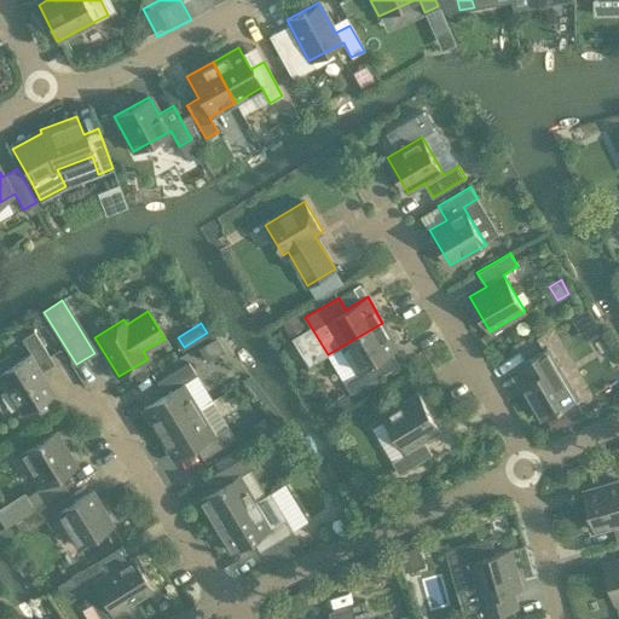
[(351,393),(383,374),(376,360),(392,352),(398,348),(382,323),(342,346),(358,371),(343,381),(351,393)]
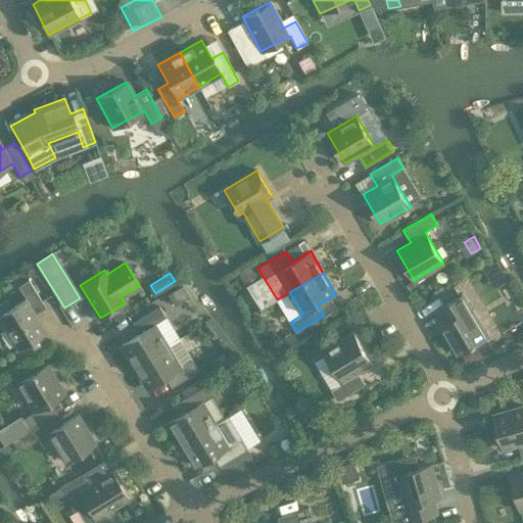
[(18,349),(45,333),(29,308),(41,300),(29,280),(18,286),(26,298),(11,307),(7,300),(0,304),(0,327),(3,325),(18,349)]
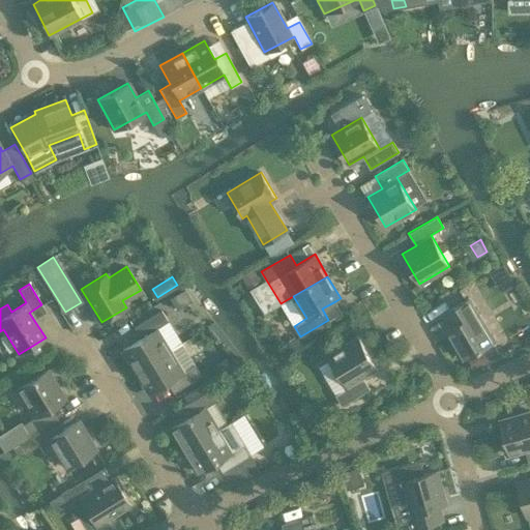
[(184,289),(182,290),(169,298),(176,310),(192,300),(184,289)]
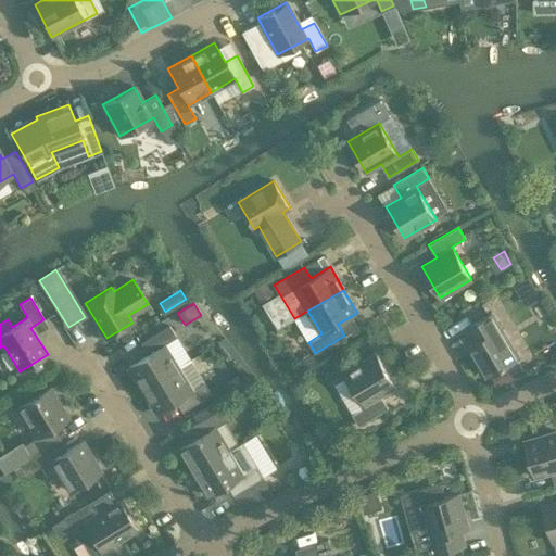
[(518,357),(491,313),(467,328),(475,341),(468,345),(487,377),(518,357)]
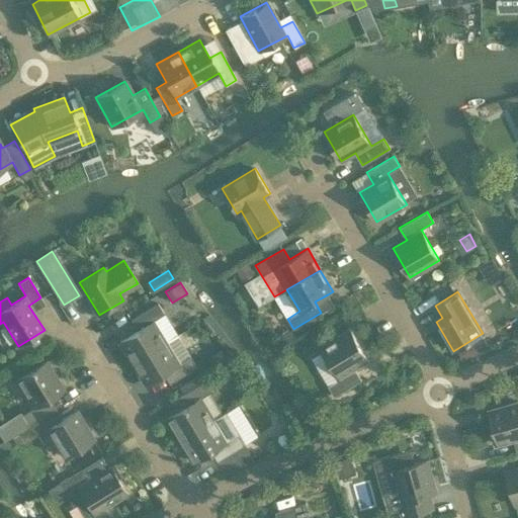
[(118,342),(132,363),(165,343),(152,322),(164,314),(158,304),(131,321),(137,331),(118,342)]
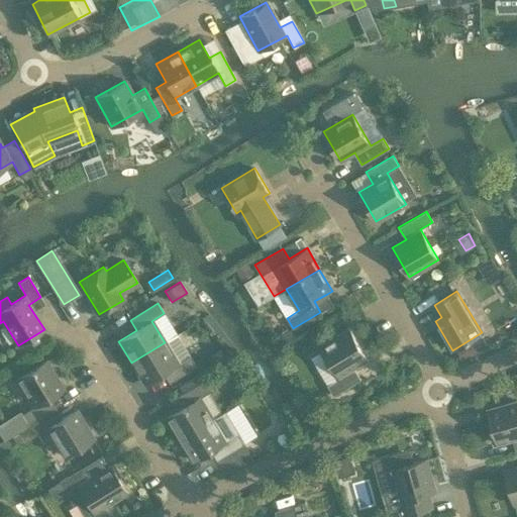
[(339,378),(327,385),(333,395),(360,379),(353,367),(368,358),(349,329),(321,346),(339,378)]
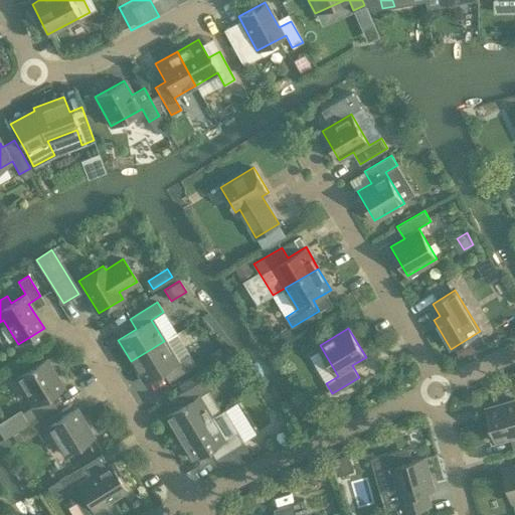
[(164,341),(131,361),(144,382),(162,371),(168,381),(195,365),(189,354),(177,361),(164,341)]
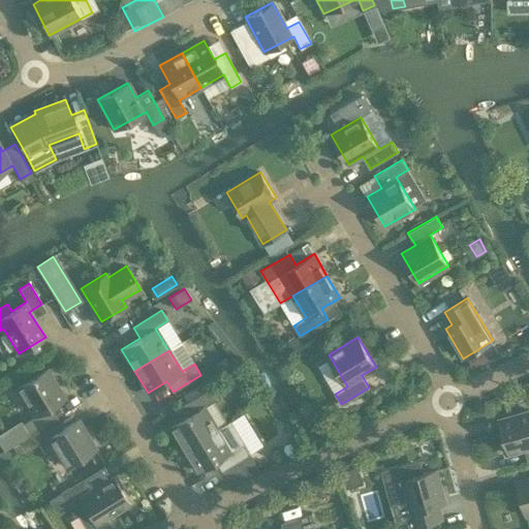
[(225,359),(214,366),(218,373),(229,367),(225,359)]
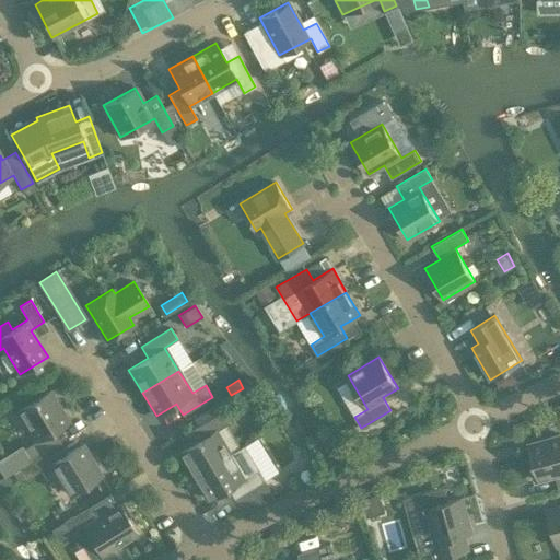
[(24,448),(31,459),(60,442),(53,431),(68,421),(49,391),(18,409),(37,441),(24,448)]
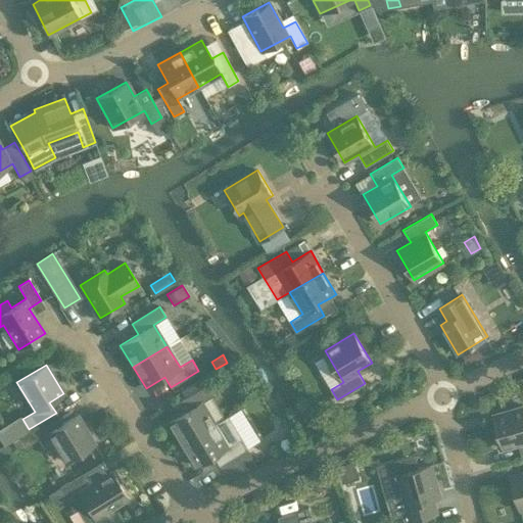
[(212,395),(206,385),(180,401),(186,412),(168,423),(180,444),(214,424),(200,402),(212,395)]
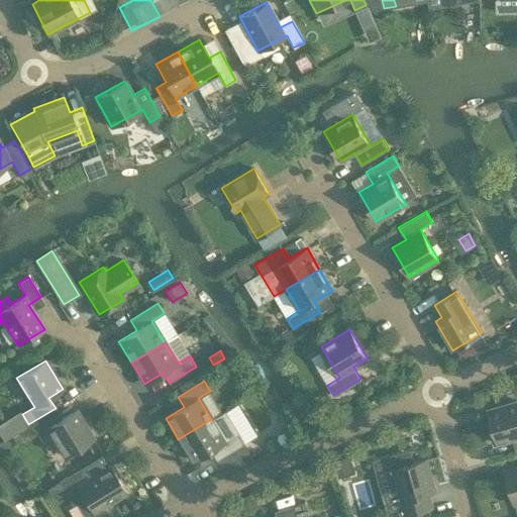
[(516,402),(487,411),(497,443),(512,439),(516,452),(516,451),(516,402)]
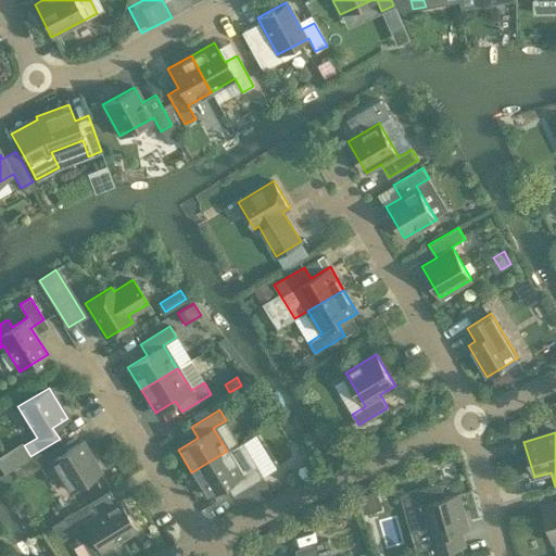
[(81,441),(66,450),(60,439),(30,456),(37,467),(50,459),(70,491),(100,472),(81,441)]
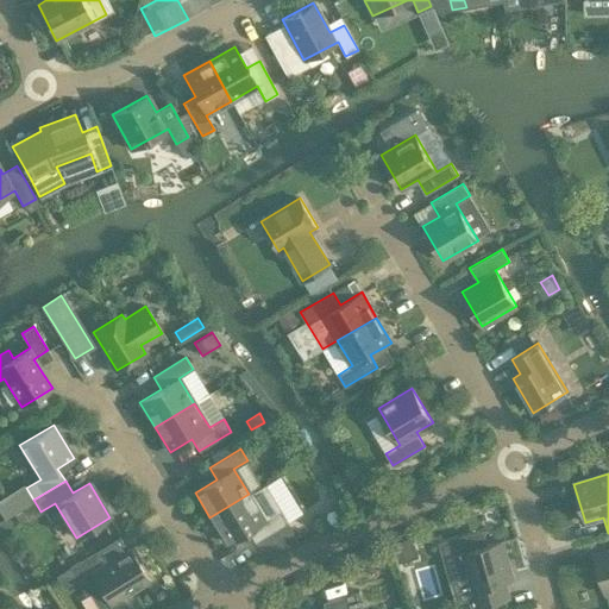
[(263,485),(249,494),(209,518),(225,542),(246,529),(253,541),(286,522),(263,485)]
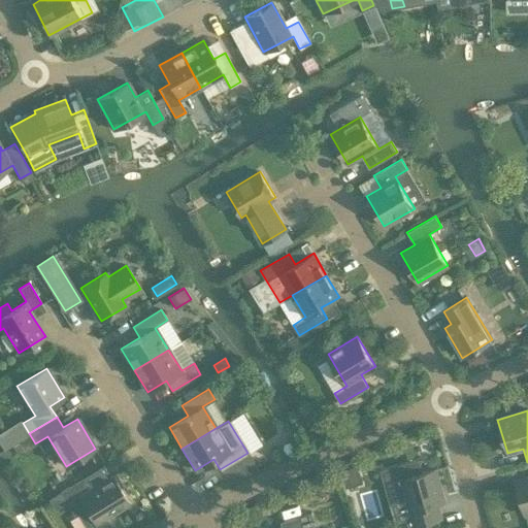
[(527,461),(527,462),(527,465),(527,476),(515,481),(524,514),(527,513),(527,461)]
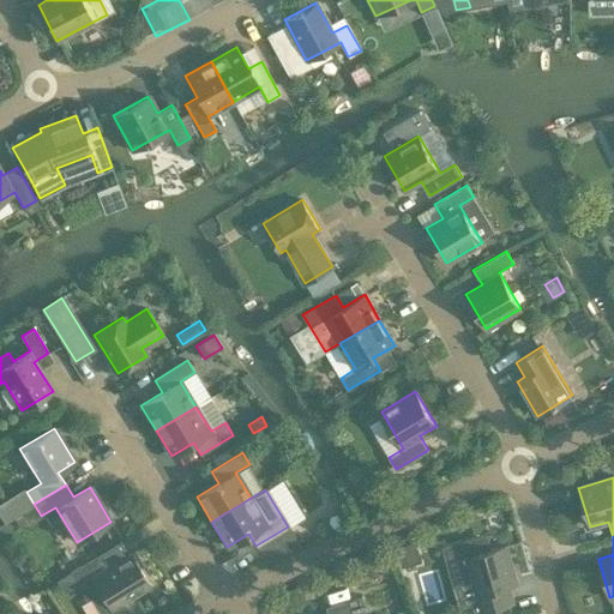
[(417,541),(398,547),(404,565),(422,560),(417,541)]
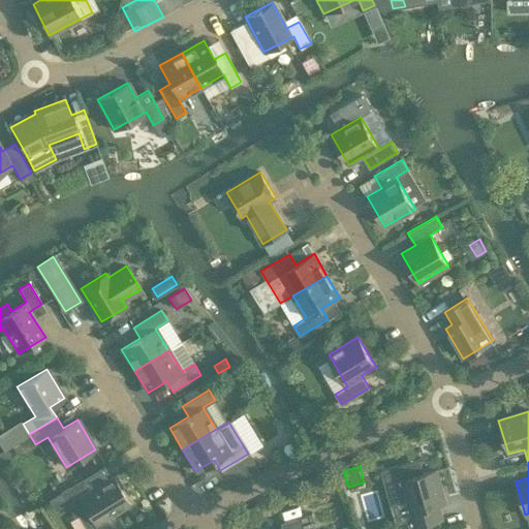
[(415,527),(406,528),(439,528),(437,521),(442,520),(438,505),(445,503),(436,469),(402,478),(415,527)]
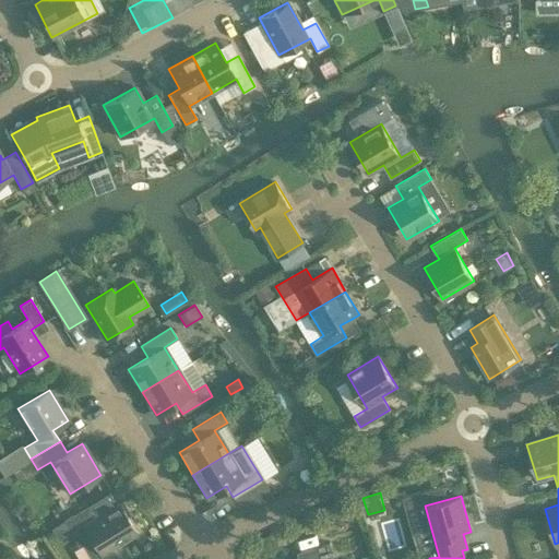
[(62,521),(51,527),(58,538),(69,532),(82,524),(91,538),(83,543),(93,558),(103,558),(113,554),(110,548),(137,533),(119,504),(99,516),(93,520),(85,508),(62,521)]
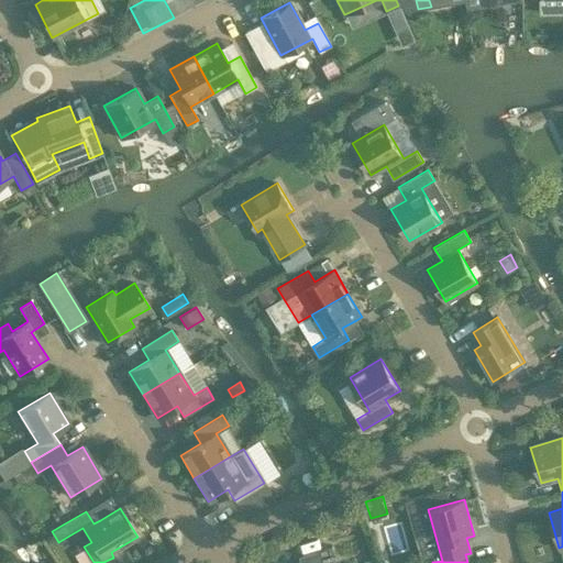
[(321,562),(337,559),(332,547),(299,556),(300,562),(321,562)]
